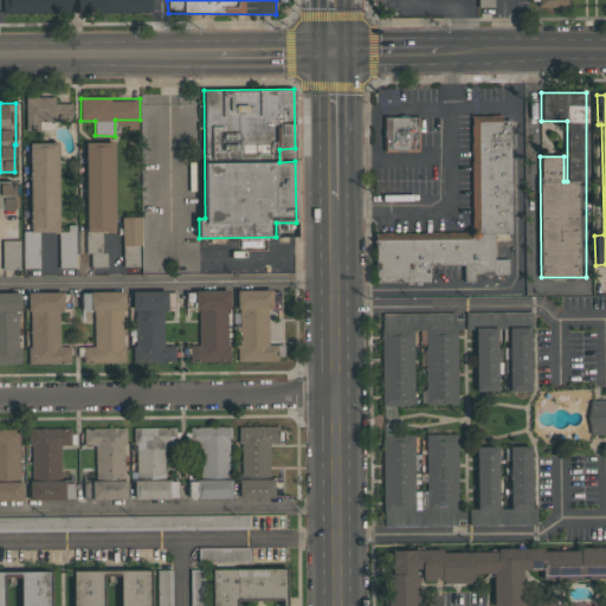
[(375,240),(375,283),(430,282),(430,265),(464,265),(464,282),(476,282),(476,274),(508,274),(508,259),(495,259),(494,234),(516,233),(515,154),(513,155),(511,120),(501,121),(501,115),(470,116),(472,234),(458,234),(458,238),(375,240)]
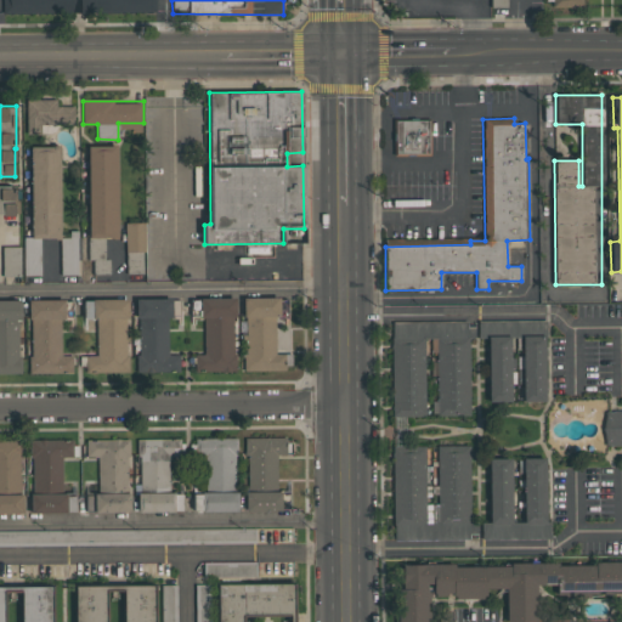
[(430,119),(430,156),(394,156),(394,119),(430,119)]
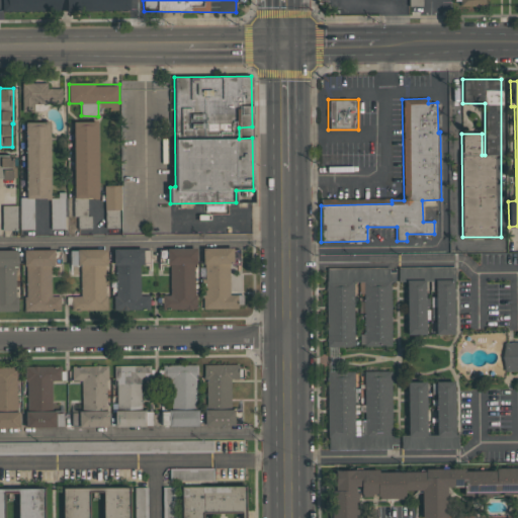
[(25,122),(26,201),(20,201),(20,231),(52,230),(50,121),(25,122)]
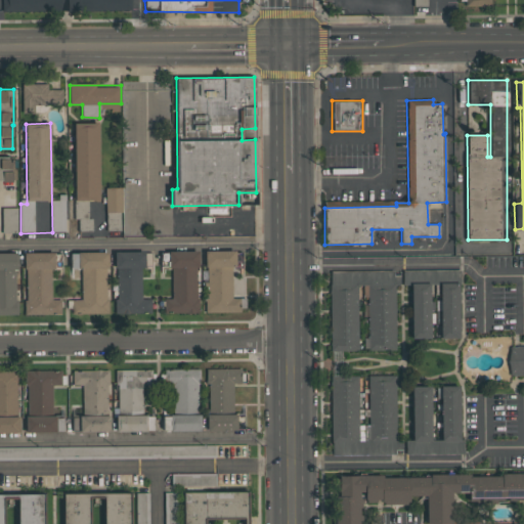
[(74,123),(75,201),(99,201),(98,123),(74,123)]
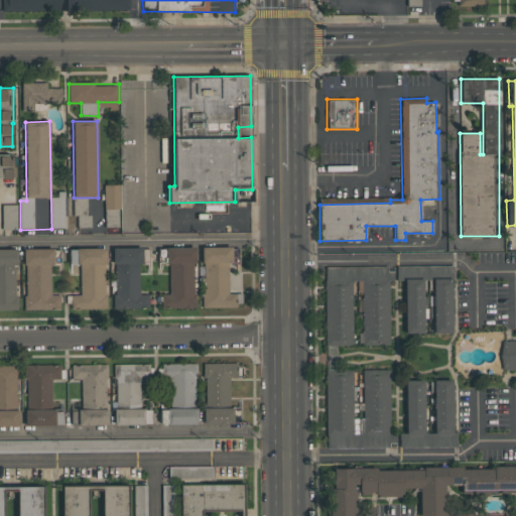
[(0,156),(0,177),(15,178),(15,156),(0,156)]
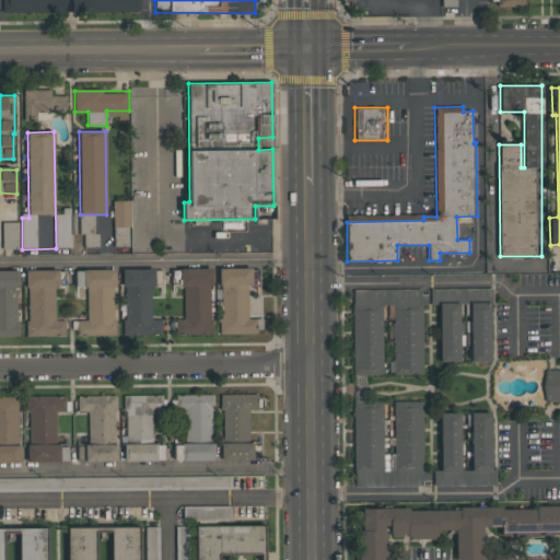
[(113,201),(114,247),(130,247),(130,200),(113,201)]
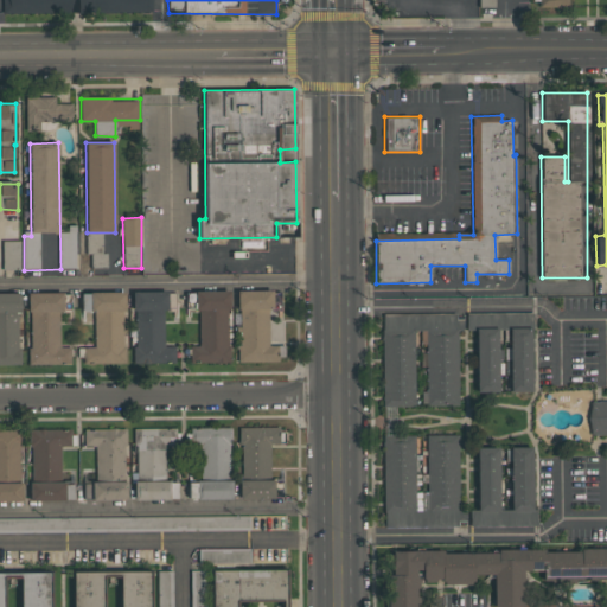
[(76,268),(76,229),(59,229),(59,268),(76,268)]
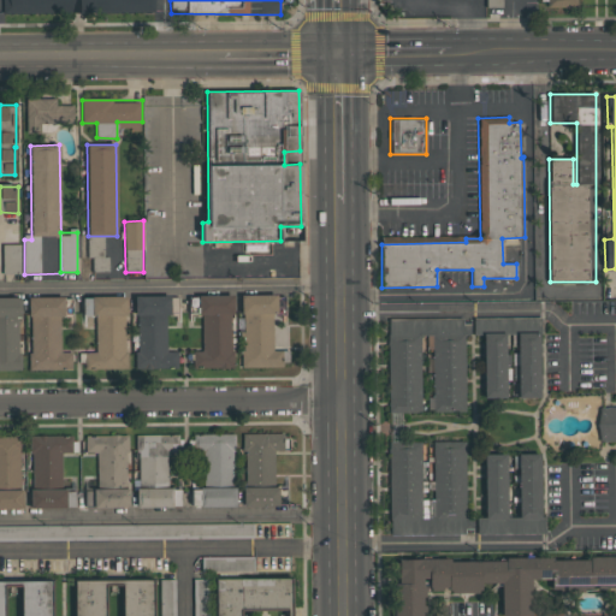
[(21,244),(3,244),(3,274),(21,273),(21,244)]
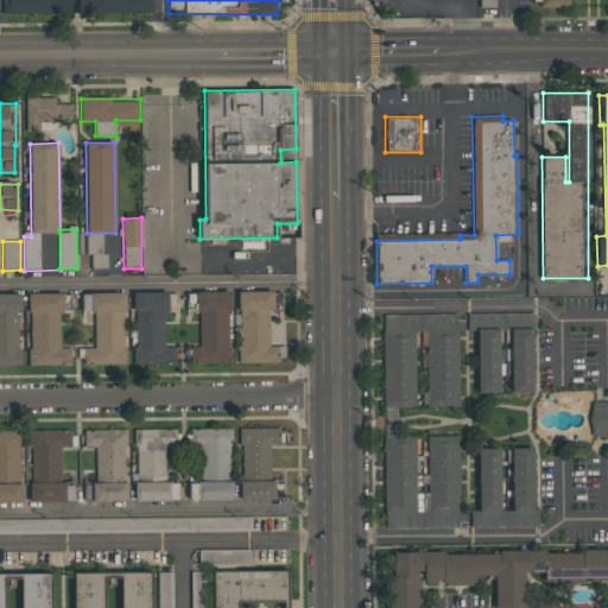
[(197,347),(191,347),(190,363),(229,363),(229,292),(198,291),(197,347)]
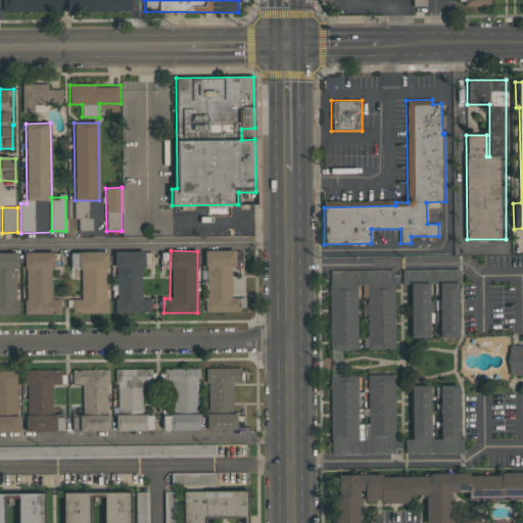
[(240,312),(240,297),(233,297),(233,250),(205,250),(205,312),(240,312)]
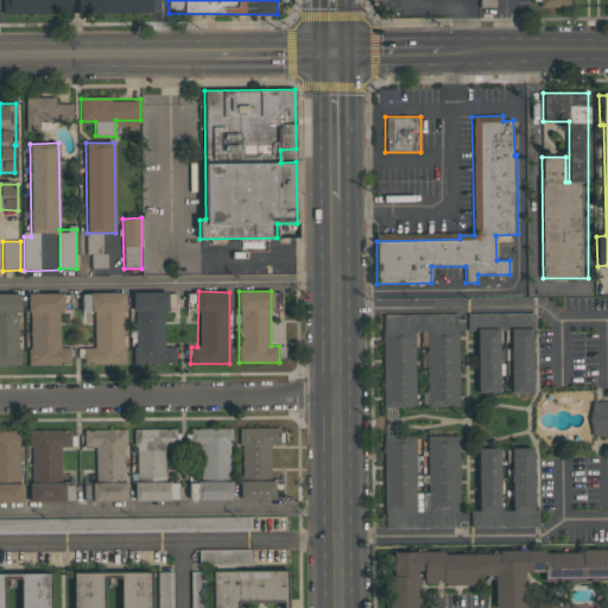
[(125,293),(82,292),(82,312),(95,312),(94,348),(84,348),(84,363),(125,365),(125,293)]
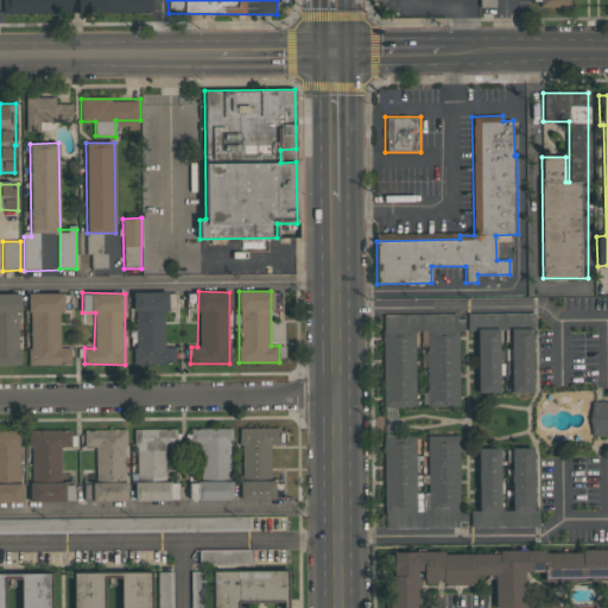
[(175,365),(176,347),(165,347),(166,292),(135,292),(134,363),(175,365)]
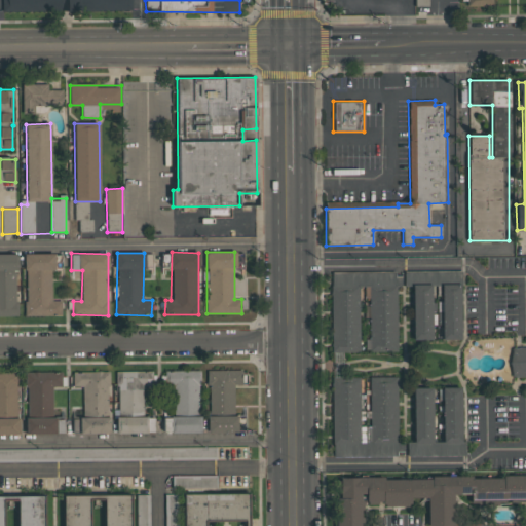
[(0,315),(17,316),(16,254),(0,254),(0,315)]
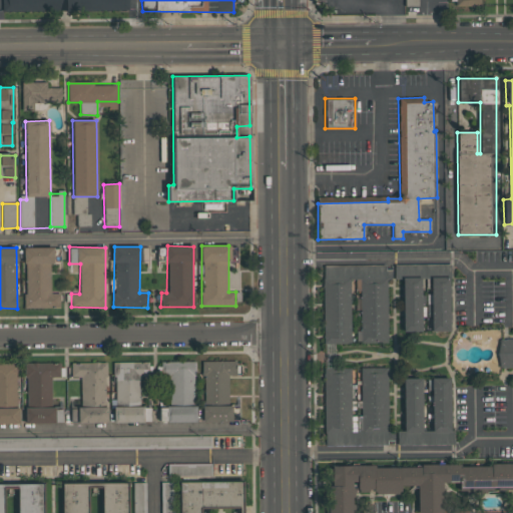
[(24,308),(59,309),(59,294),(51,294),(52,247),(25,247),(24,308)]
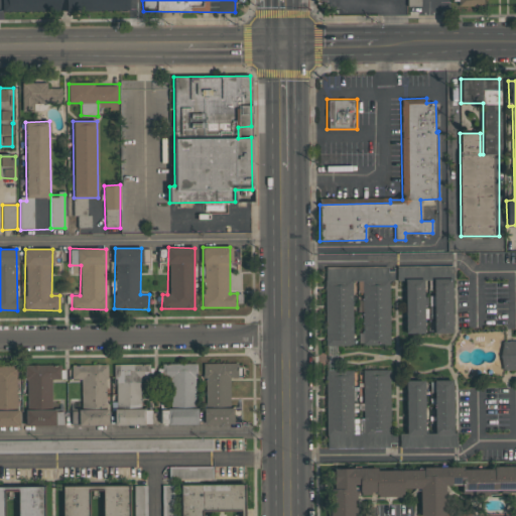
[(405,334),(423,334),(423,279),(433,279),(433,334),(453,333),(453,266),(397,266),(397,280),(405,280),(405,334)]
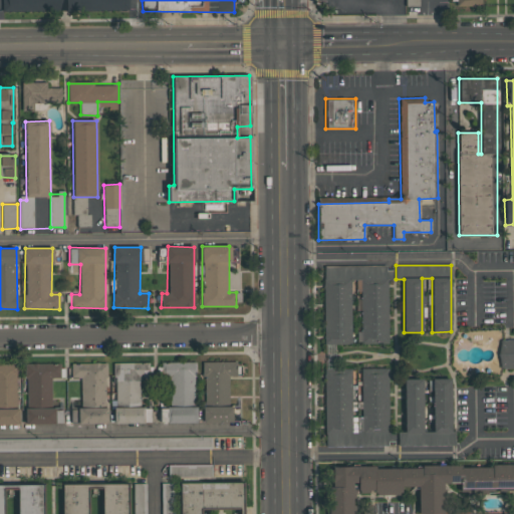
[(324,266),(324,344),(351,344),(351,280),(360,280),(360,331),(357,331),(357,344),(389,344),(389,279),(393,279),(393,266),(324,266)]
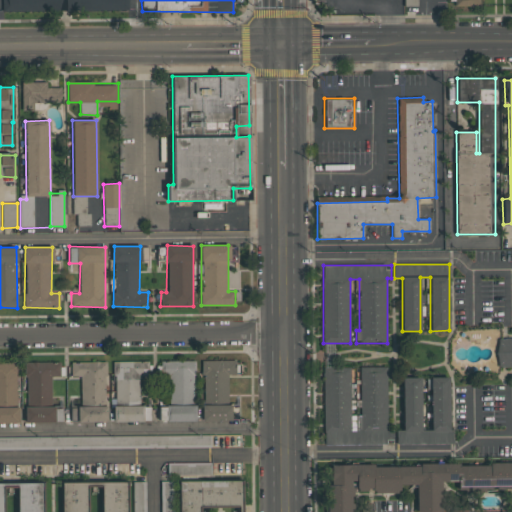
[(511,338),(498,339),(497,366),(511,366),(511,338)]
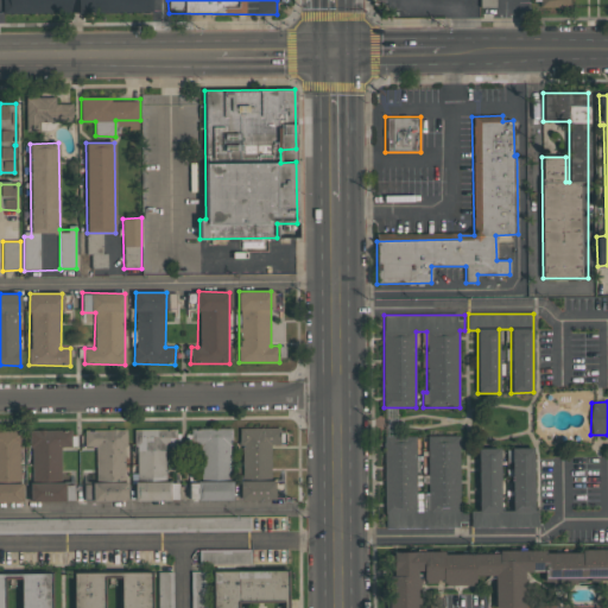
[(271,445),(279,444),(279,428),(240,429),(241,475),(271,475),(271,445)]
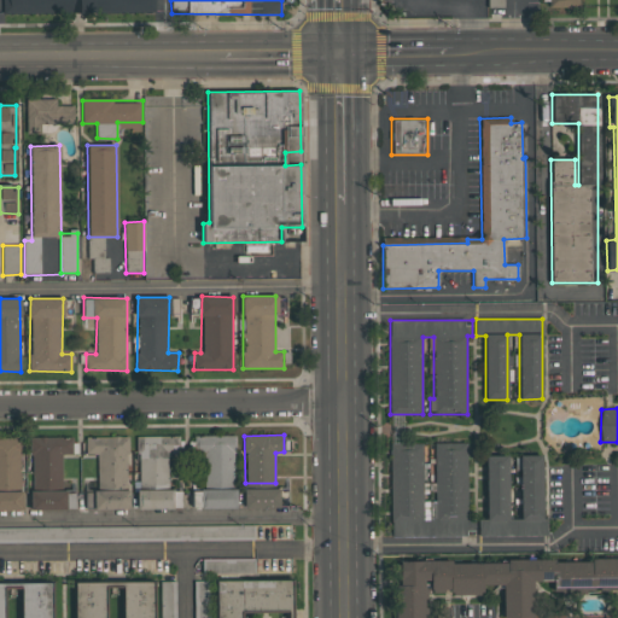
[(127,436),(86,437),(86,454),(98,454),(98,490),(128,489),(127,436)]
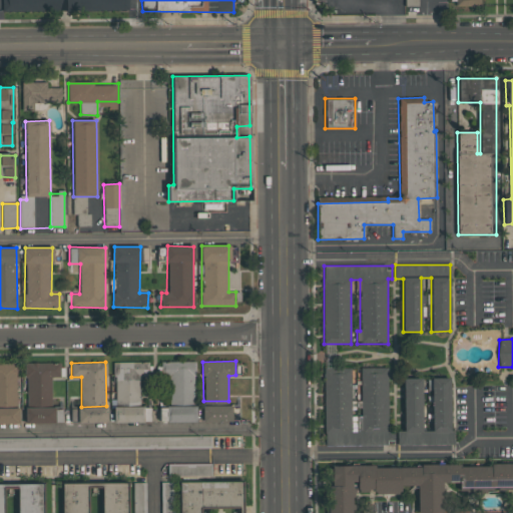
[(152,422),(152,407),(140,407),(139,377),(149,376),(149,362),(114,363),(115,408),(113,408),(113,423),(152,422)]
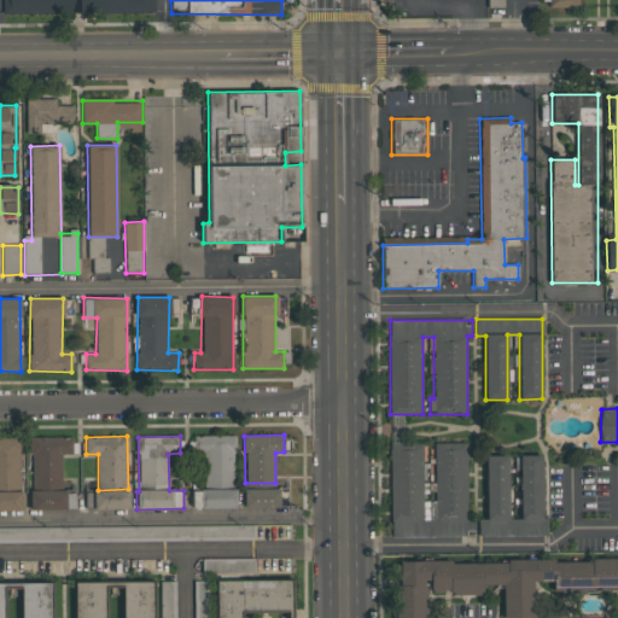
[(192,436),(192,454),(204,454),(204,484),(234,484),(234,436),(192,436)]
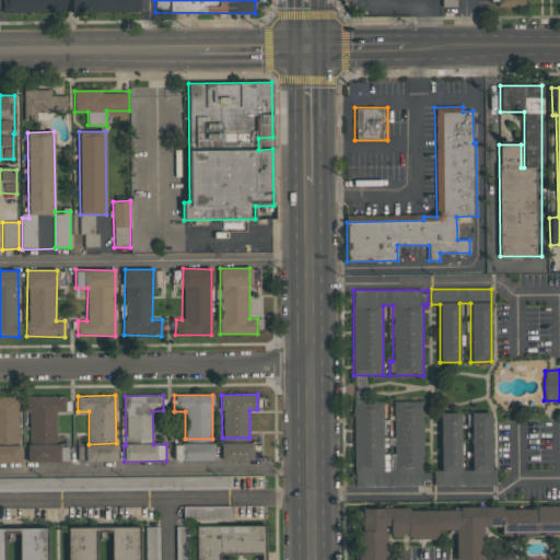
[(0,441),(20,442),(20,397),(0,396),(0,441)]
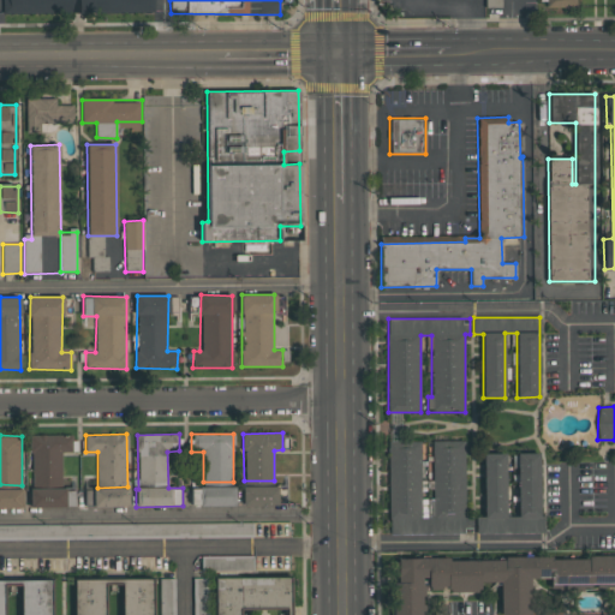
[(71,435),(31,435),(33,485),(63,485),(61,452),(71,452),(71,435)]
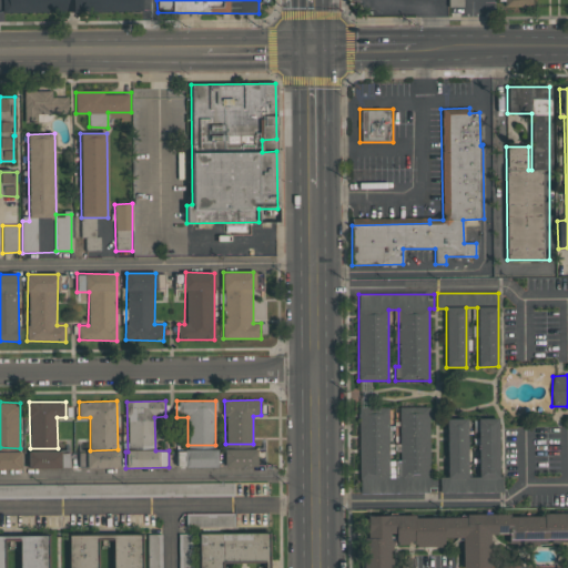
[(358,479),(395,479),(395,493),(428,493),(428,489),(430,489),(430,407),(399,407),(399,460),(388,460),(388,407),(358,407),(358,479)]
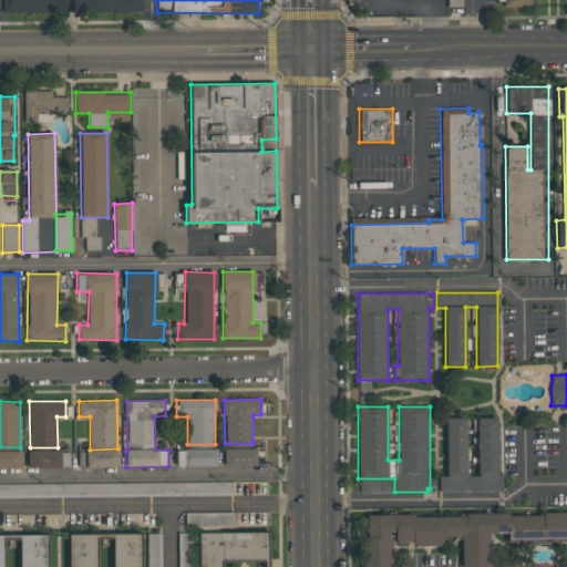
[(445,419),(445,476),(439,476),(439,492),(498,492),(498,418),(477,418),(477,476),(466,476),(466,419),(445,419)]
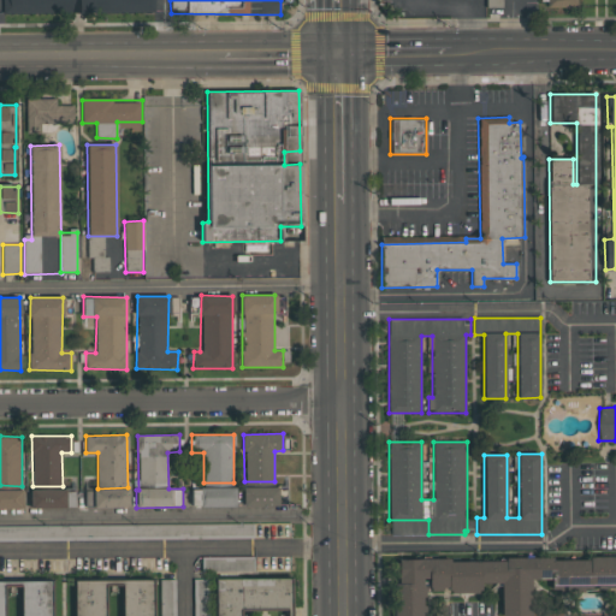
[(235,487),(191,489),(191,508),(236,507),(235,487)]
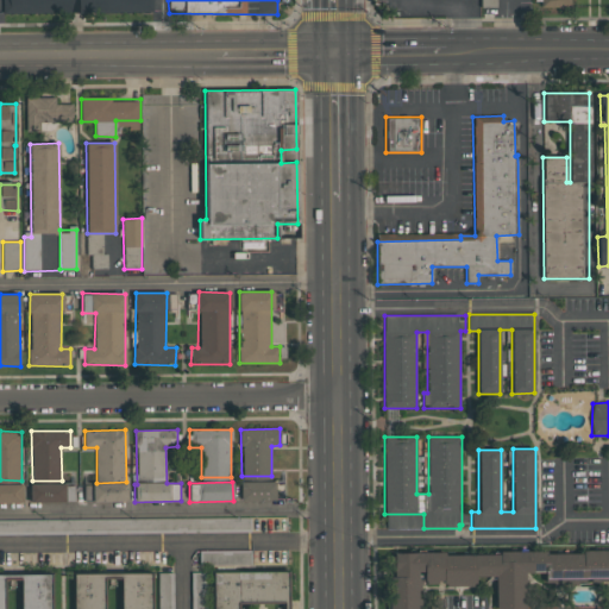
[(275,482),(240,482),(240,501),(275,500),(275,482)]
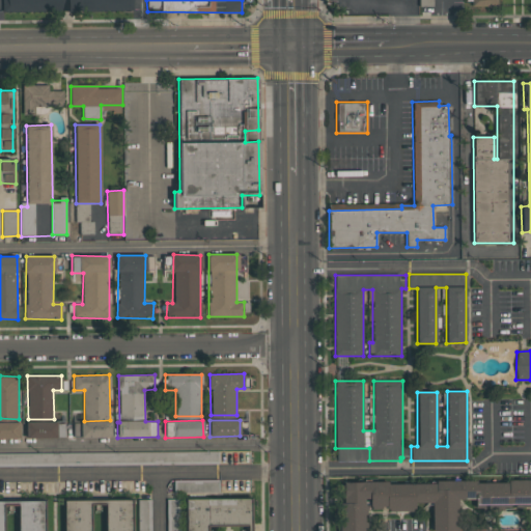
[(57,438),(57,421),(26,422),(26,439),(57,438)]
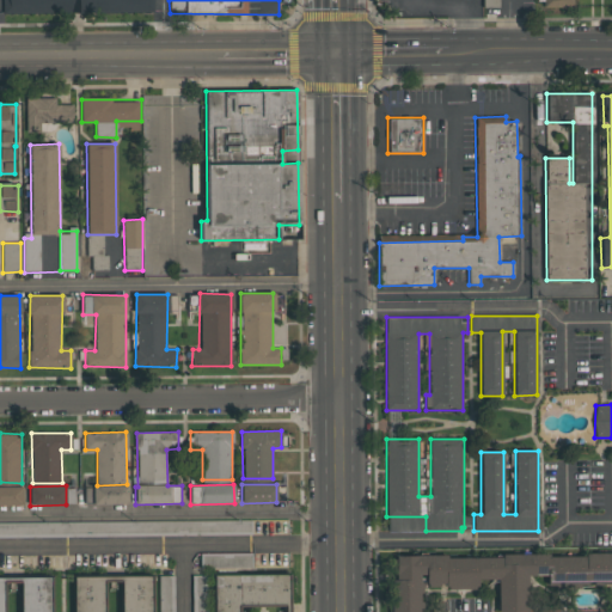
[(93,506),(129,505),(128,485),(92,487),(93,506)]
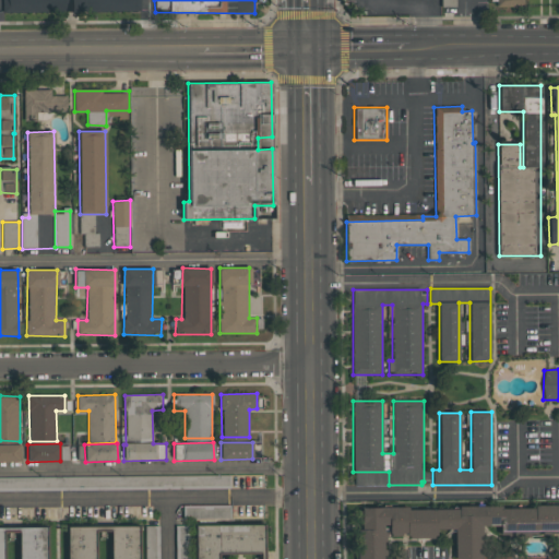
[(0,462),(21,463),(21,445),(0,444),(0,462)]
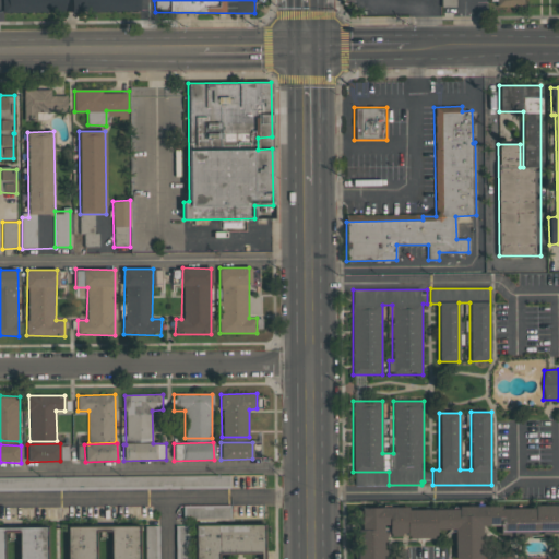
[(0,490),(229,489),(229,475),(0,477),(0,490)]
